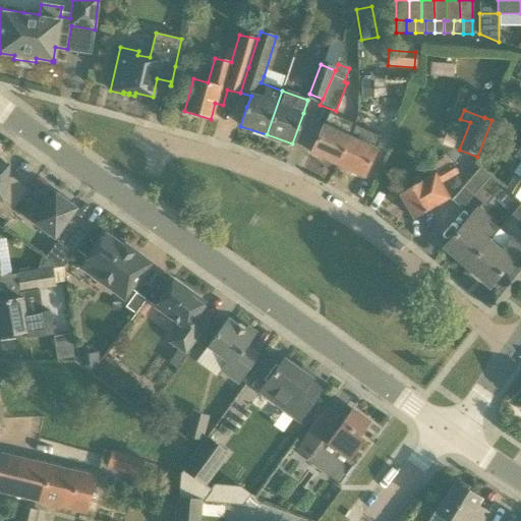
[(337,164),(354,125),(330,113),(324,127),(323,126),(310,153),(337,164)]
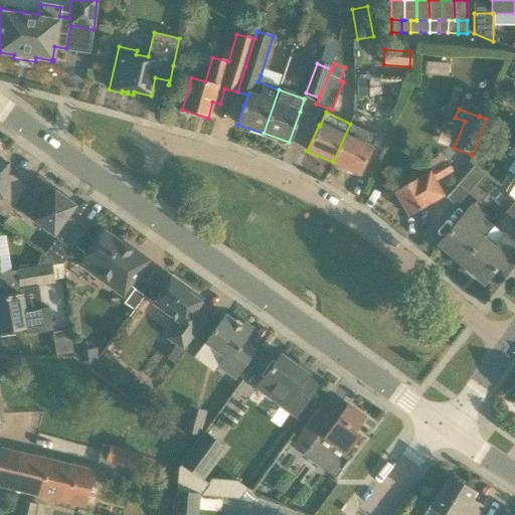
[(333,162),(359,174),(370,148),(372,134),(360,129),(350,124),(333,162)]
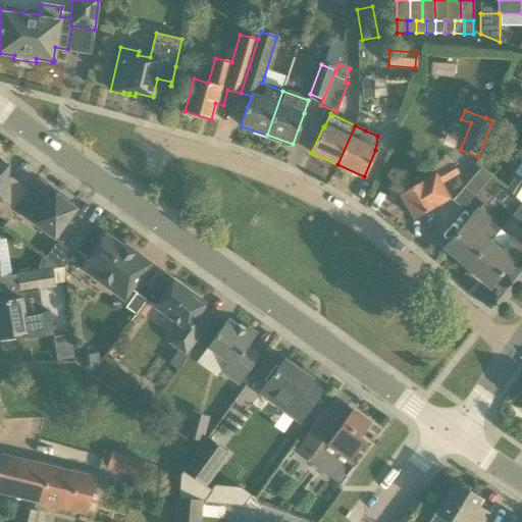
[(0,217),(5,220),(13,209),(28,190),(12,178),(6,177),(7,165),(0,164),(0,217)]
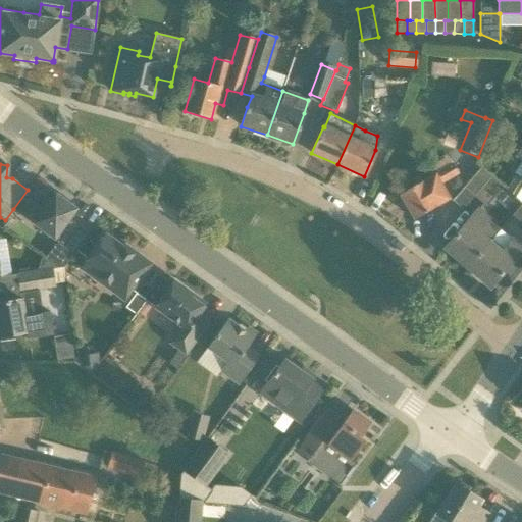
[(458,173),(453,164),(423,181),(422,181),(400,195),(413,219),(436,206),(436,205),(449,198),(439,184),(458,173)]
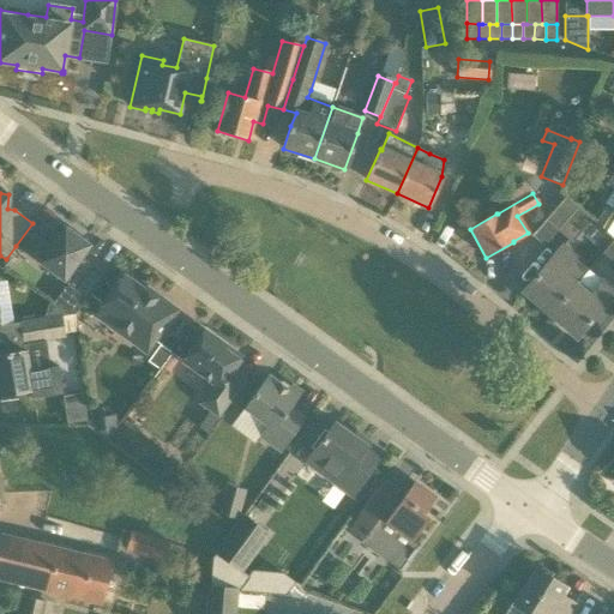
[(578,208),(565,197),(545,221),(558,232),(578,208)]
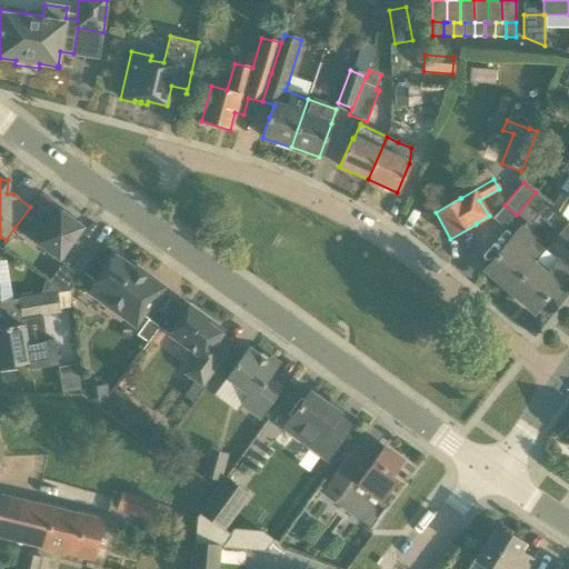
[(517,215),(530,226),(548,203),(536,192),(517,215)]
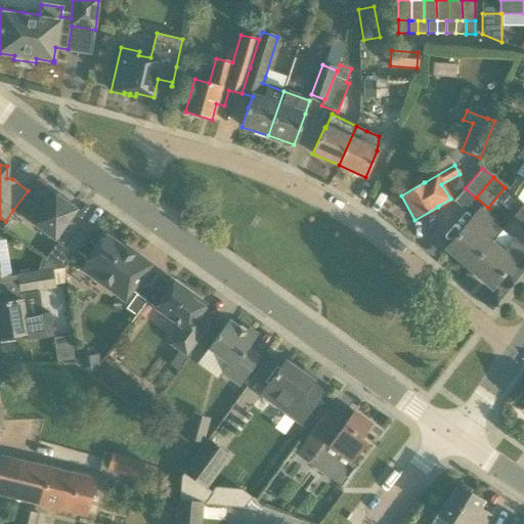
[(49,202),(36,191),(19,214),(34,224),(58,243),(45,260),(56,269),(63,267),(89,233),(69,219),(76,210),(68,204),(70,201),(58,193),(56,195),(54,194),(49,202)]
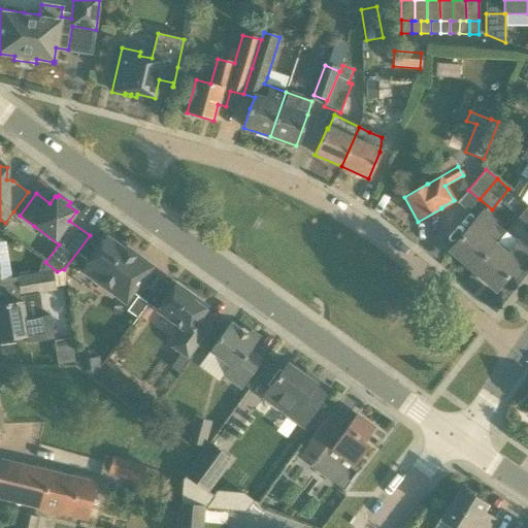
[(461,201),(439,226),(449,233),(470,209),(461,201)]
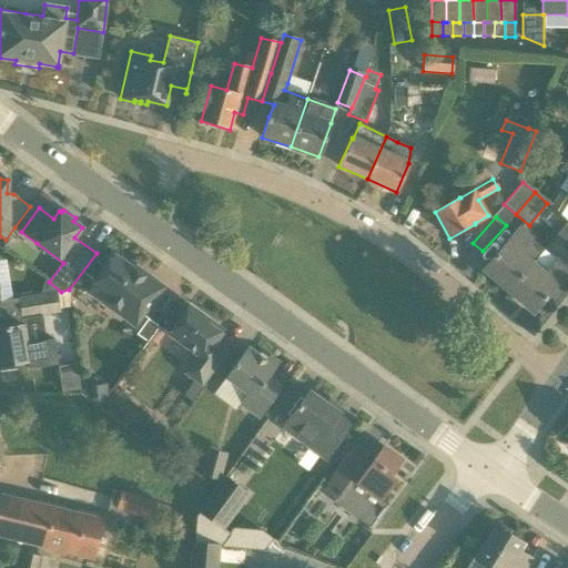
[(567,221),(557,234),(567,243),(567,221)]
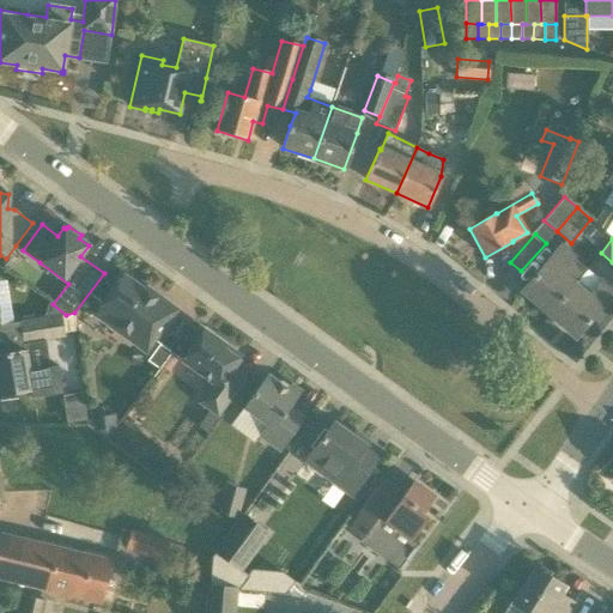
[(548,315),(574,285),(559,273),(572,258),(560,247),(538,272),(521,291),(523,293),(525,292),(534,301),(533,302),(535,304),(535,303),(547,313),(547,314),(548,315)]
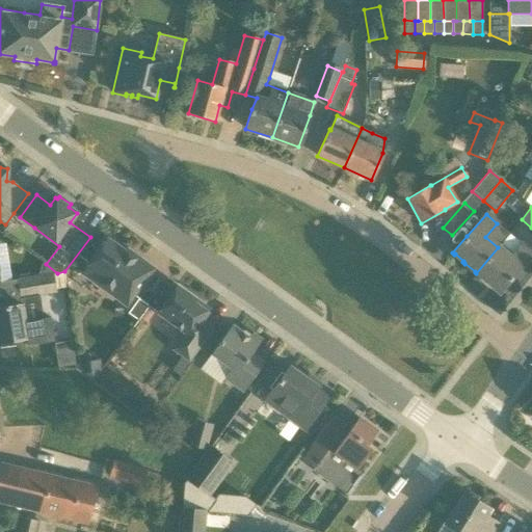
[(126,306),(153,269),(139,259),(137,261),(127,254),(128,250),(126,249),(125,251),(107,239),(81,273),(126,306)]
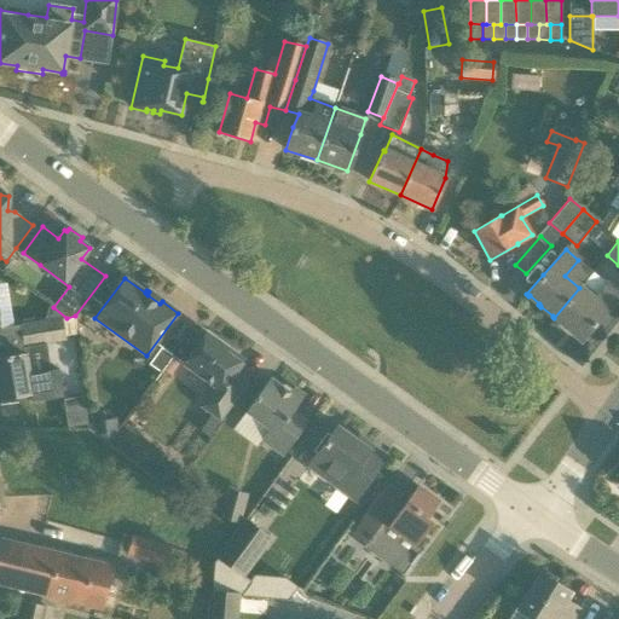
[(554,318),(555,318),(567,328),(566,329),(568,330),(570,330),(579,339),(578,340),(580,341),(618,295),(607,284),(594,300),(579,288),(554,318)]
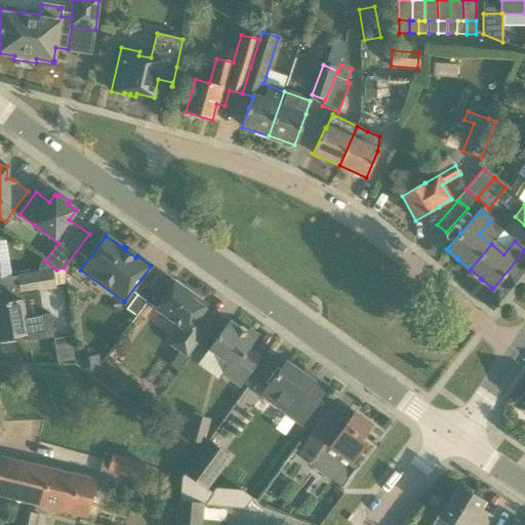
[(51,270),(17,276),(21,294),(54,288),(51,270)]
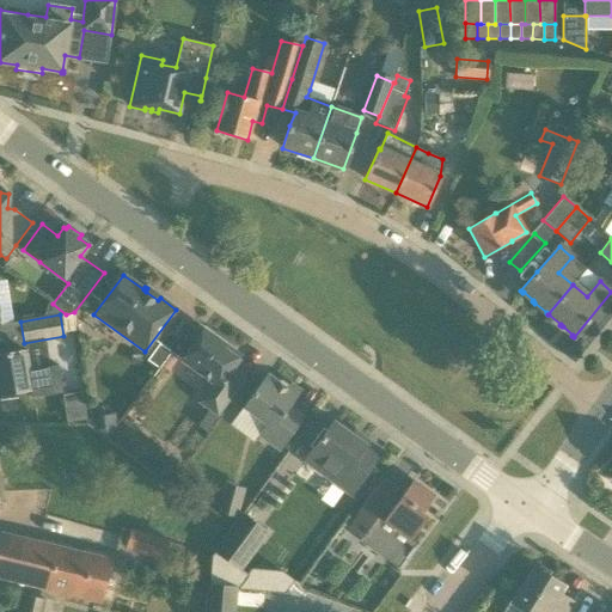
[(200,401),(210,409),(197,426),(207,433),(219,415),(245,380),(231,369),(242,356),(240,355),(237,359),(222,348),(226,346),(204,329),(182,360),(213,383),(200,401)]
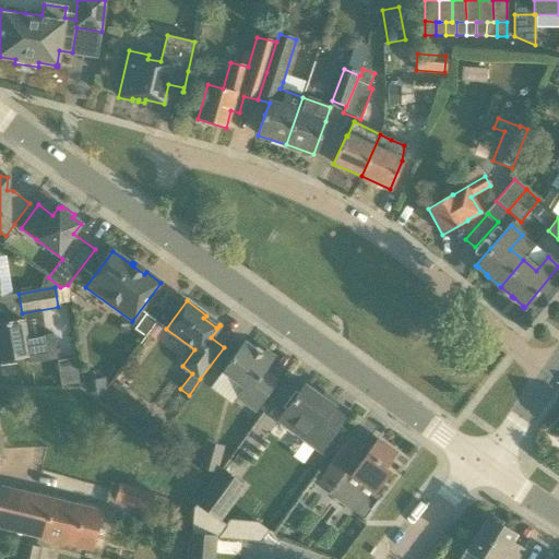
[(145,313),(134,330),(145,337),(156,321),(145,313)]
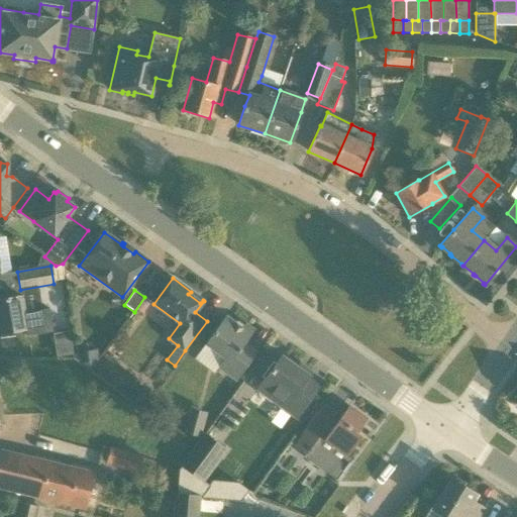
[(0,333),(17,330),(27,329),(26,327),(46,324),(44,309),(24,313),(21,297),(0,300),(0,333)]
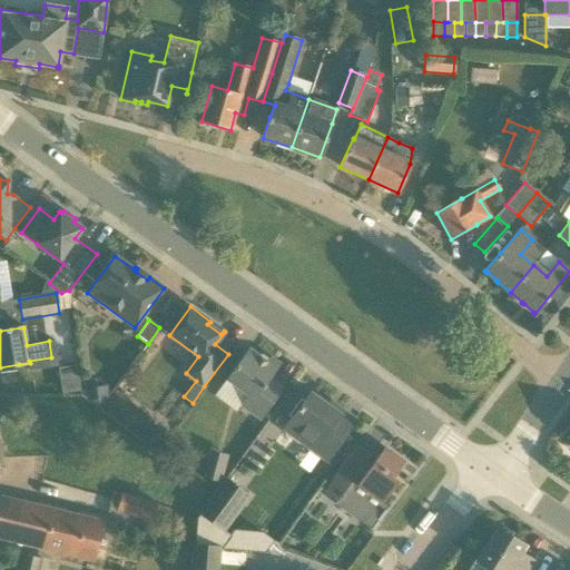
[(261,420),(283,389),(269,379),(276,369),(275,369),(279,363),(271,356),(266,362),(248,349),(226,379),(248,394),(241,404),(261,420)]
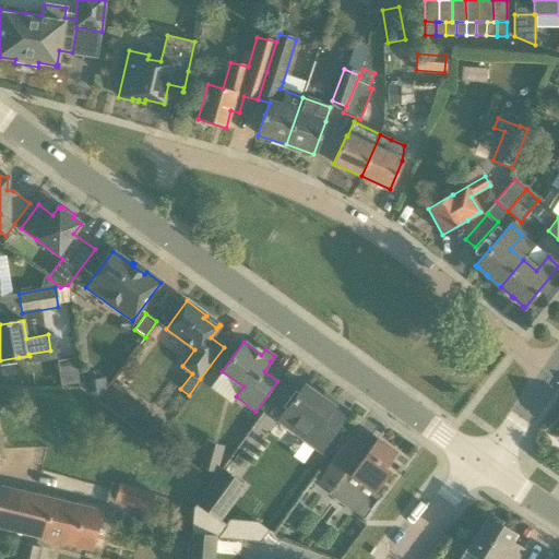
[(74,358),(58,361),(59,370),(76,368),(74,358)]
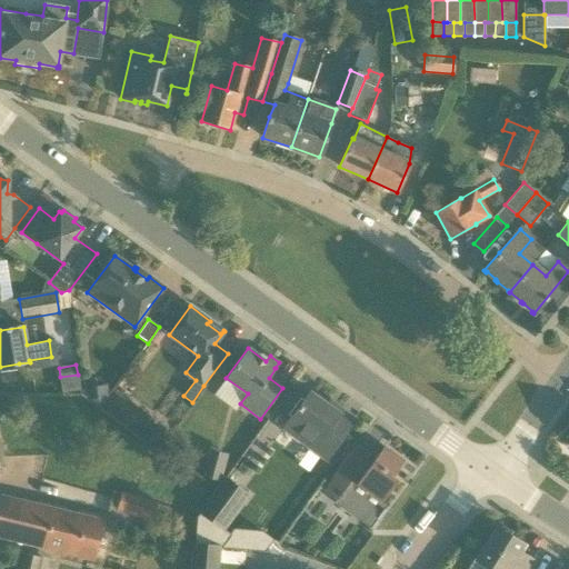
[(297,411),(289,421),(316,441),(311,447),(326,458),(332,449),(345,431),(355,418),(342,410),(339,415),(309,393),(297,411)]
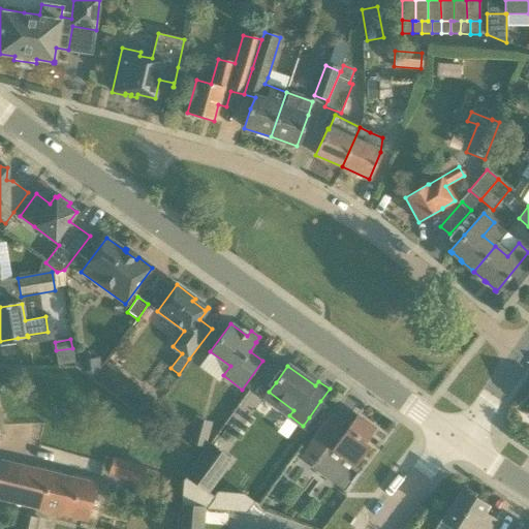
[(311,468),(344,491),(345,492),(358,474),(350,470),(353,467),(354,467),(369,446),(365,443),(375,429),(356,415),(345,431),(341,427),(345,423),(333,413),(312,441),(302,455),(313,465),(311,468)]
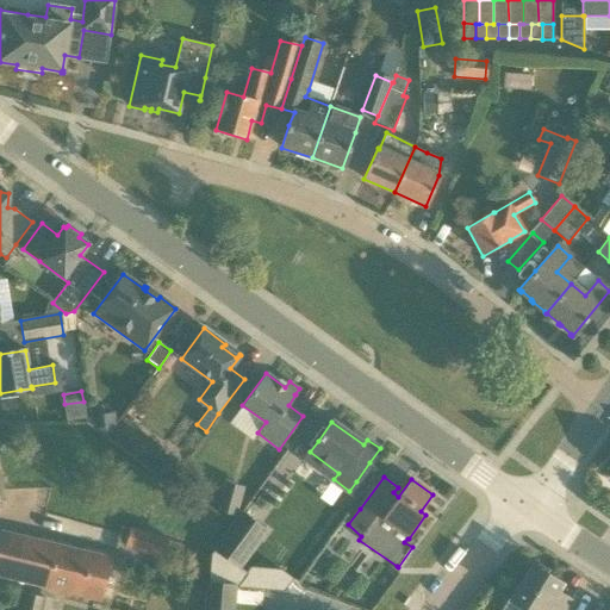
[(221,511),(235,515),(242,486),(228,483),(221,511)]
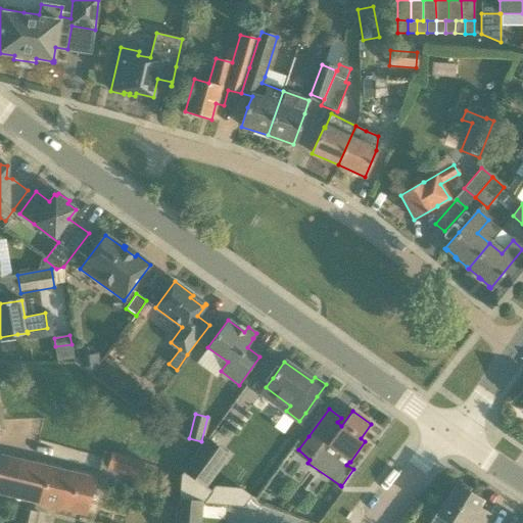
[(184,471),(181,476),(179,500),(178,500),(175,522),(199,522),(201,508),(211,491),(204,487),(228,456),(206,439),(183,471),(184,471)]
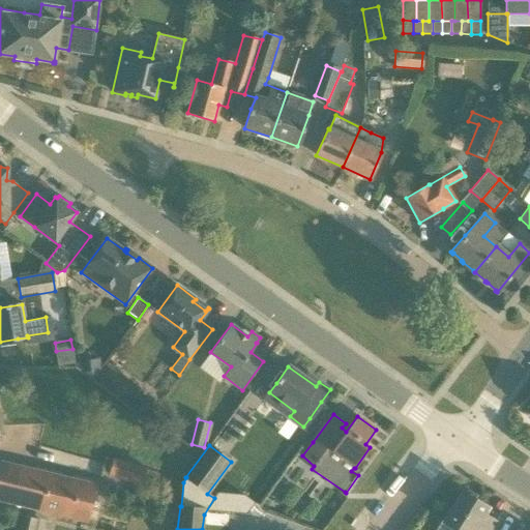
[(147,469),(114,459),(109,475),(141,486),(147,469)]
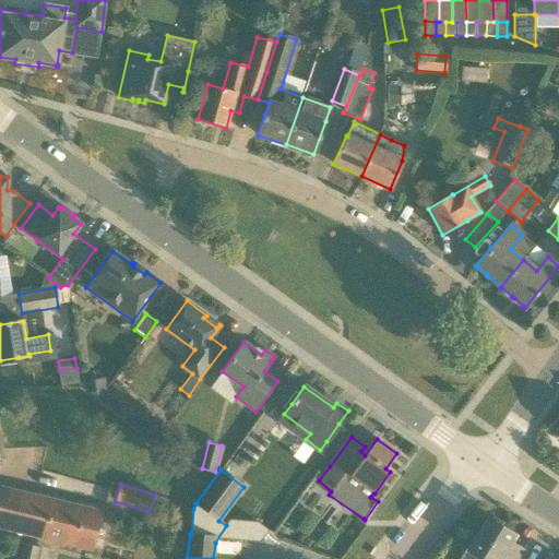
[(103,512),(51,499),(0,487),(0,527),(93,551),(103,512)]
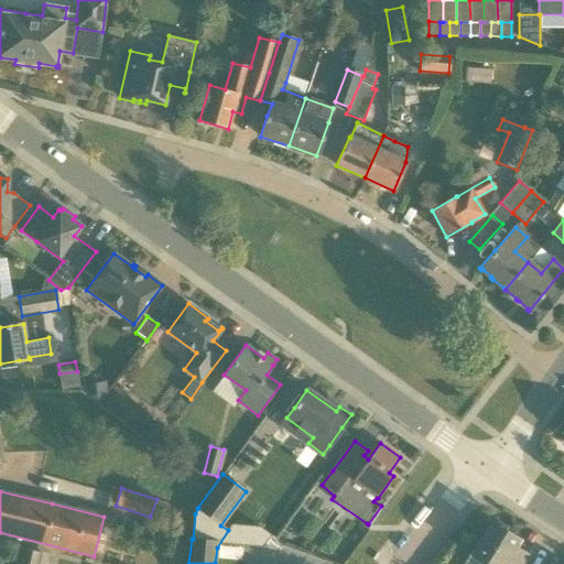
[(491,523),(472,555),(486,563),(485,563),(522,563),(528,556),(514,548),(516,545),(519,540),(491,523)]
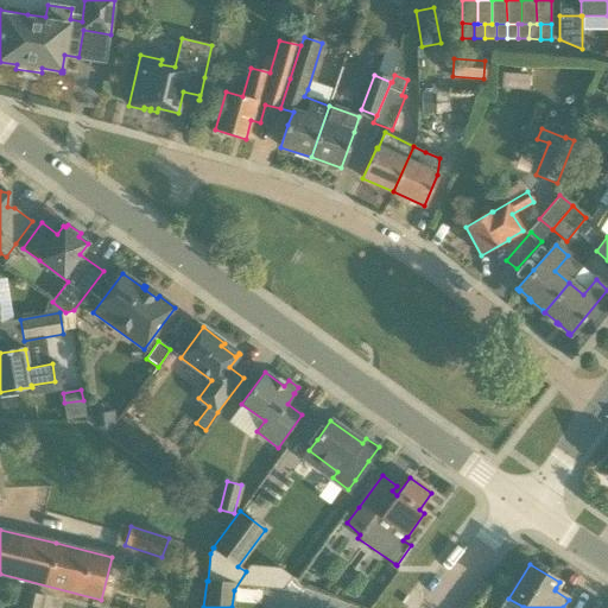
[(48,607),(51,597),(24,591),(19,607),(48,607)]
